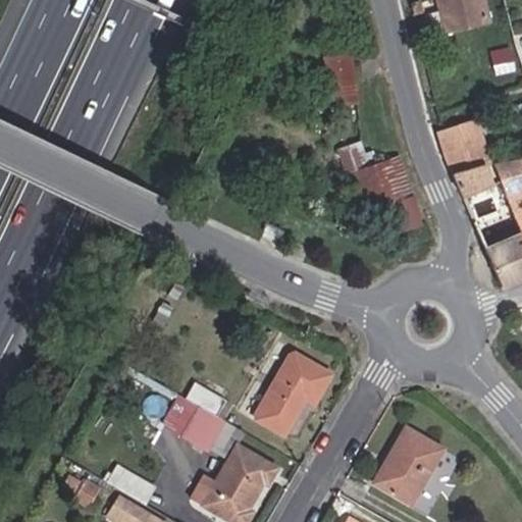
[(437,0),(448,35),(488,23),(481,0),(437,0)]
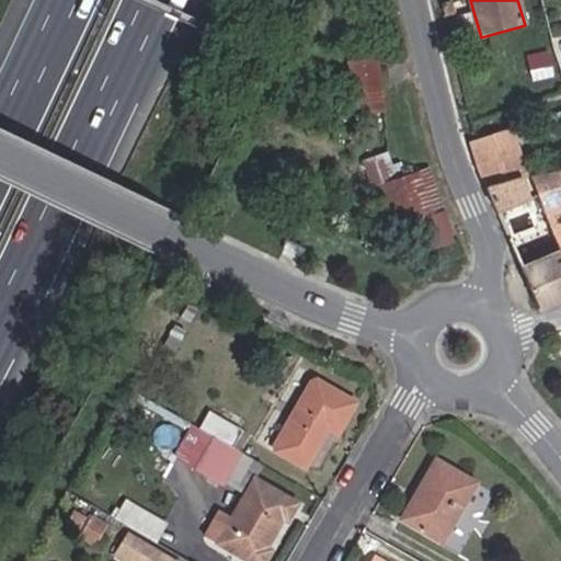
[(355,117),(384,114),(376,58),(348,61),(355,117)]
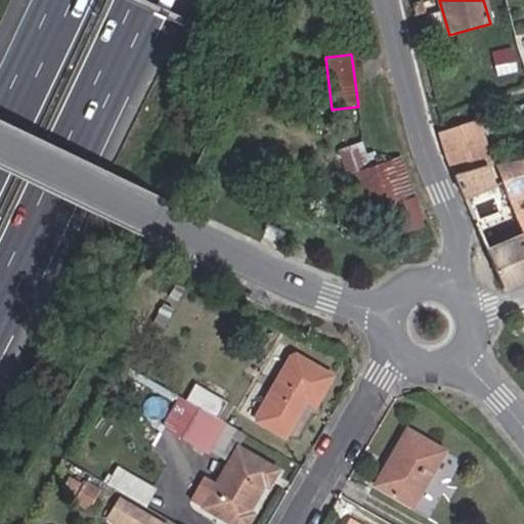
[(517,123),(523,120),(523,103),(513,107),(517,123)]
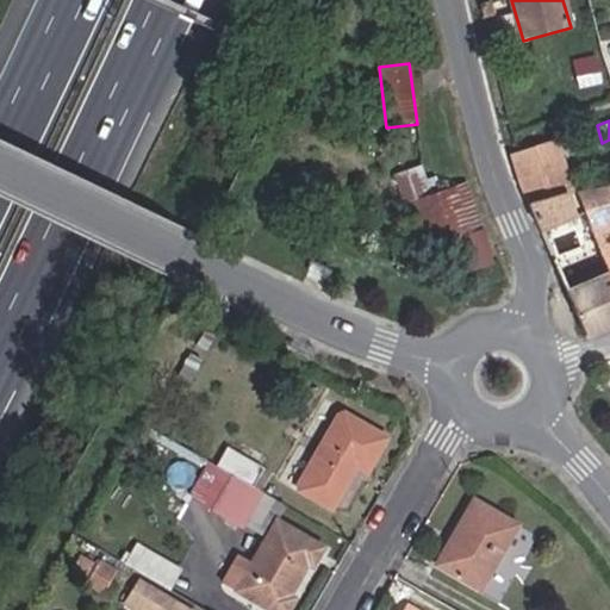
[(565,153),(591,144),(586,130),(561,138),(565,153)]
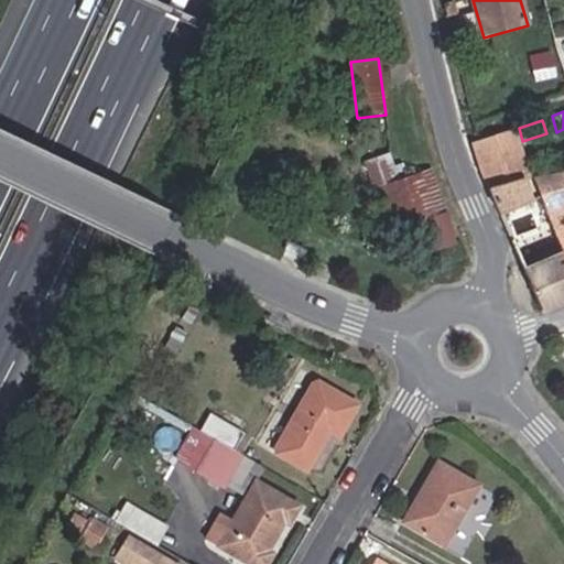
[(532,176),(527,177),(513,130),(473,143),(480,173),(488,187),(500,216),(541,199),(532,176)]
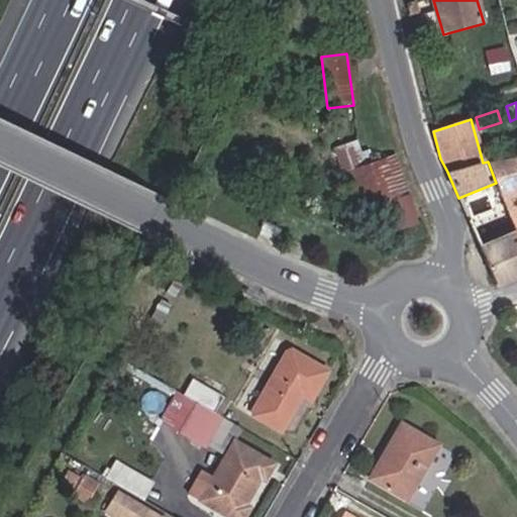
[(391,234),(420,225),(396,154),(366,167),(356,140),(332,149),(355,213),(380,203),(391,234)]
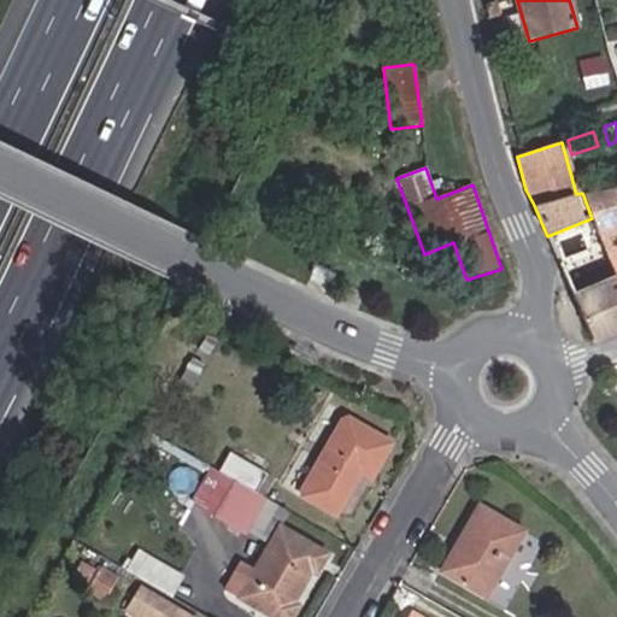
[(616,188),(582,193),(592,218),(616,278),(616,188)]
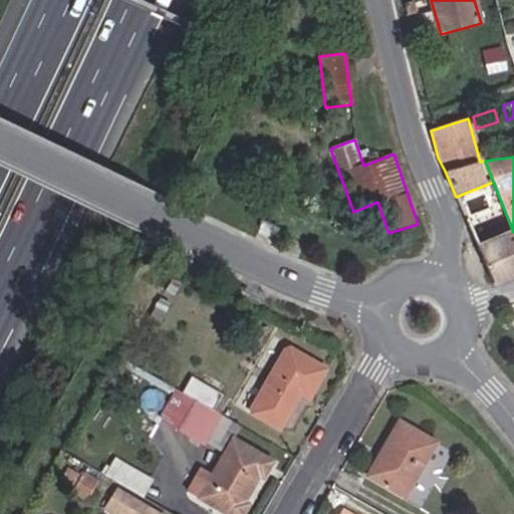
[(494,285),(513,276),(513,232),(493,182),(456,197),(494,285)]
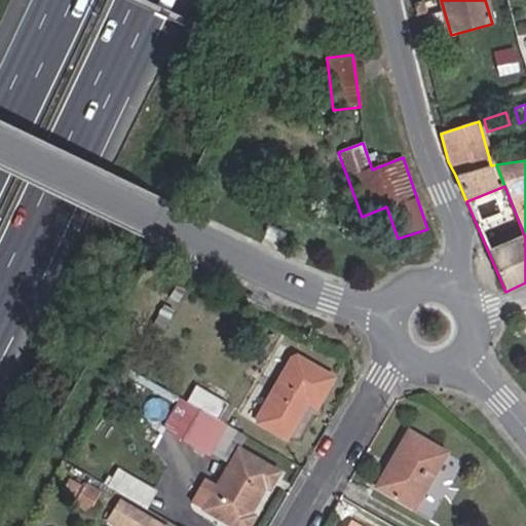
[(307,401),(316,406),(333,379),(297,358),(260,422),(286,438),(307,401)]
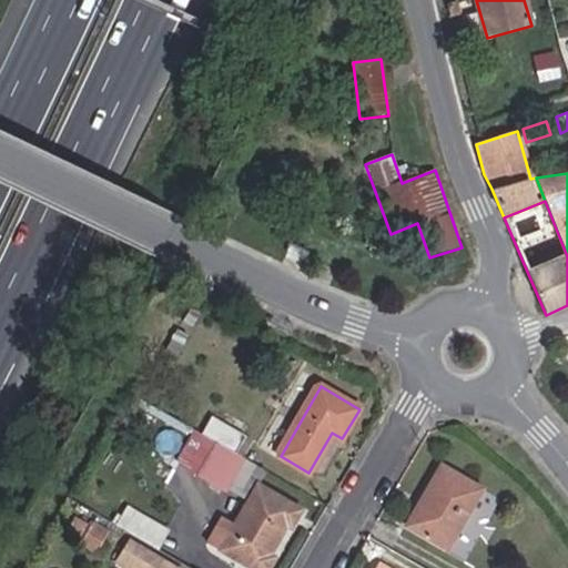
[(235,454),(245,436),(211,417),(201,434),(235,454)]
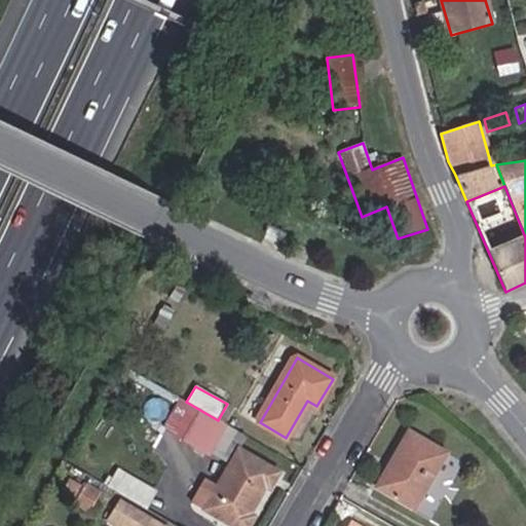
[(220,457),(235,430),(218,420),(186,402),(183,400),(167,427),(220,457)]
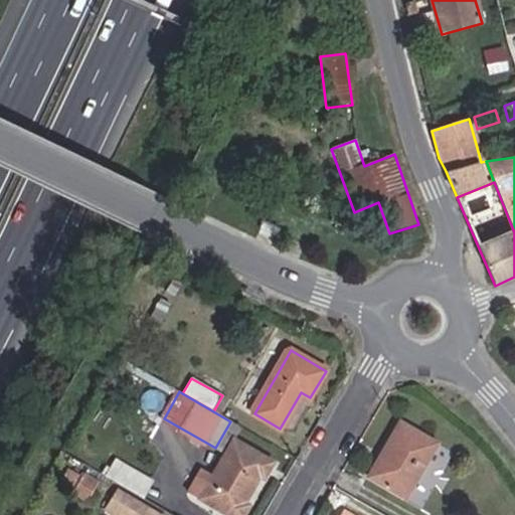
[(369,476),(404,496),(436,445),(400,423),(369,476)]
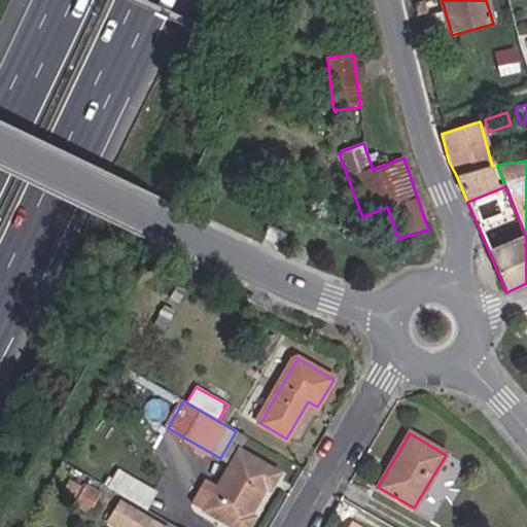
[(247,526),(252,518),(249,515),(265,486),(269,489),(278,473),(239,450),(218,484),(207,479),(194,503),(234,526),(247,526)]
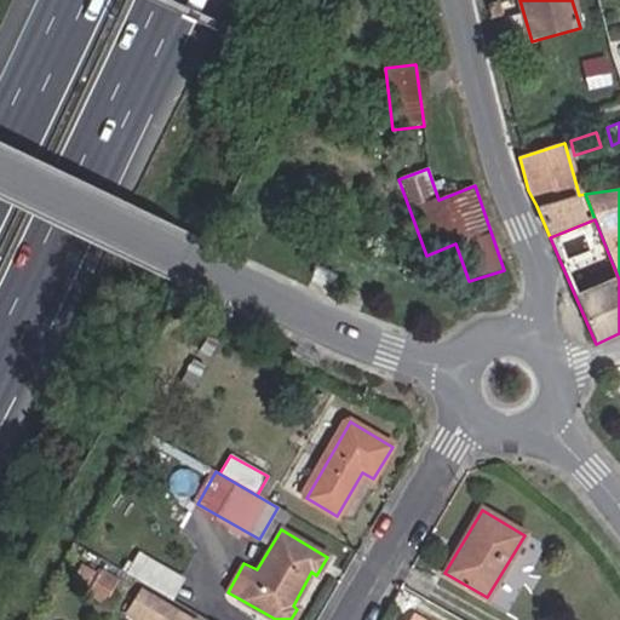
[(150,619),(185,619),(141,592),(131,609),(150,619)]
